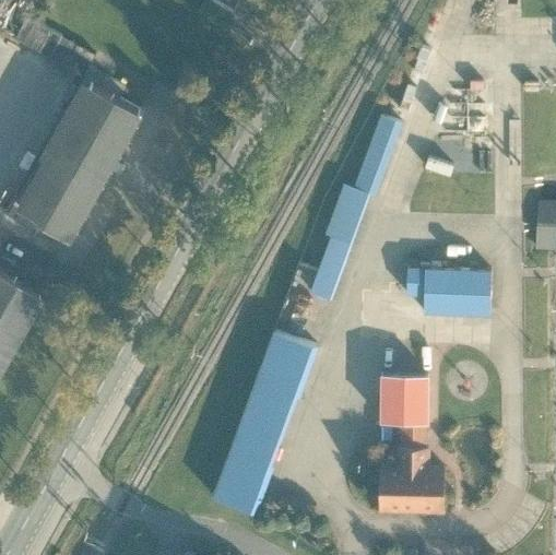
[(69,241),(140,113),(79,79),(8,208),(69,241)]
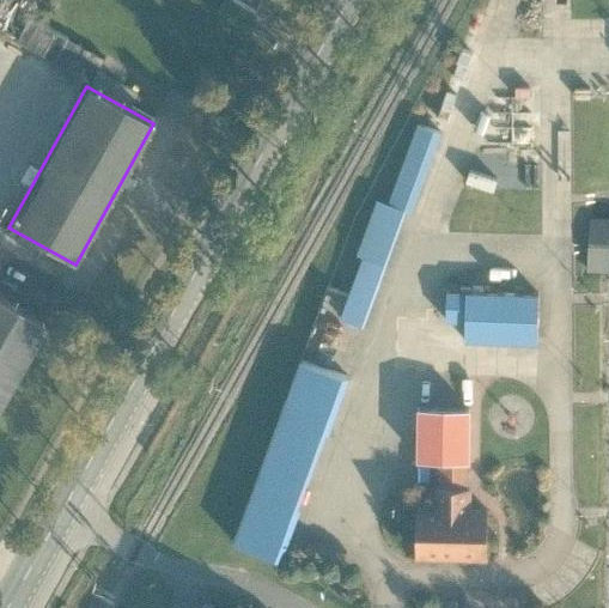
[(363,327),(402,211),(375,202),(354,256),(359,259),(338,318),(363,327)]
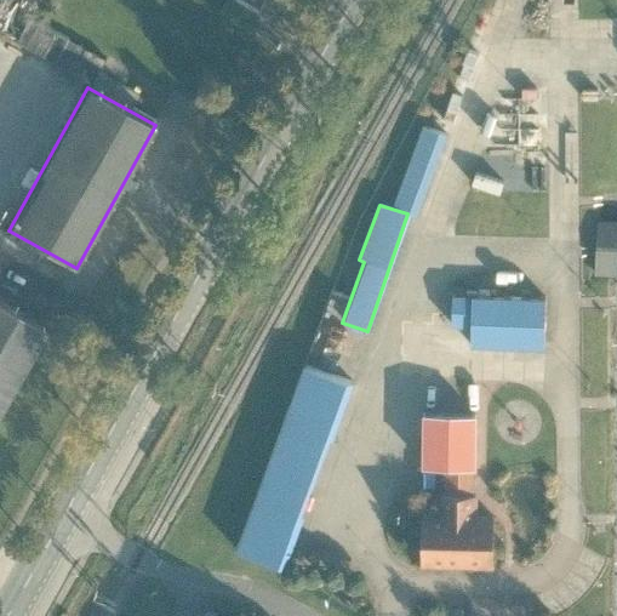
[(616,226),(594,226),(594,280),(616,279),(616,226)]
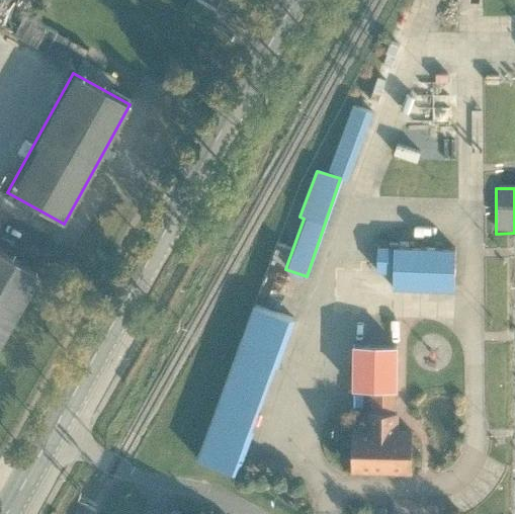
[(453,292),(453,250),(375,248),(374,274),(390,274),(390,290),(453,292)]
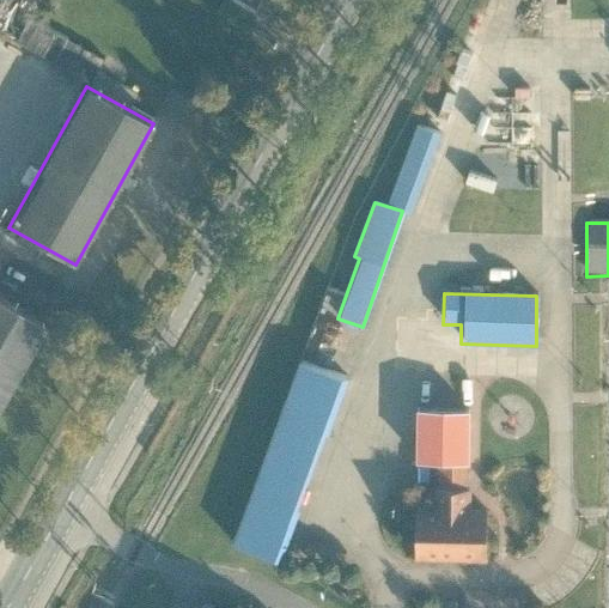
[(0,401),(43,323),(0,299),(0,401)]
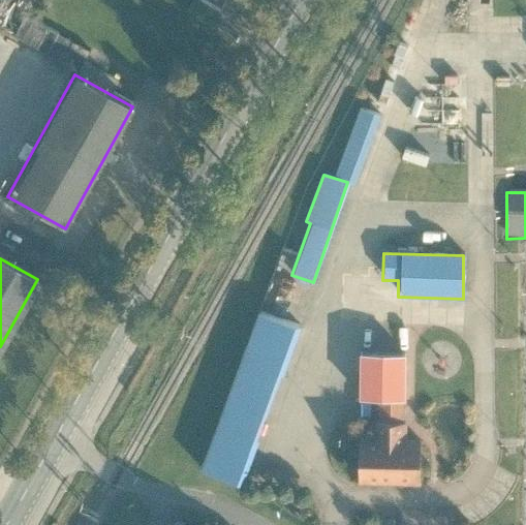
[(237,487),(297,329),(261,315),(202,473),(237,487)]
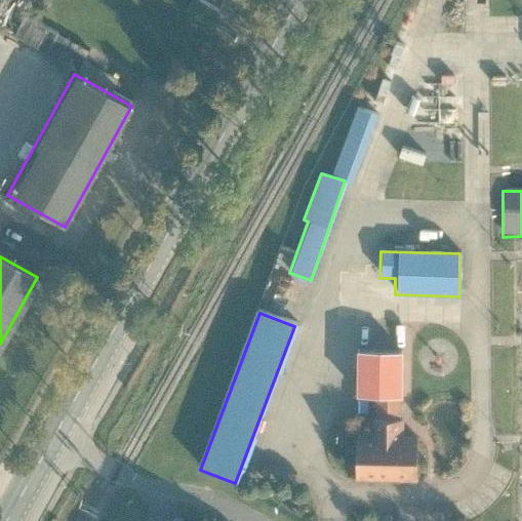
[(354,481),(414,482),(413,436),(399,436),(401,353),(356,352),(356,398),(369,398),(369,435),(354,435),(354,481)]
